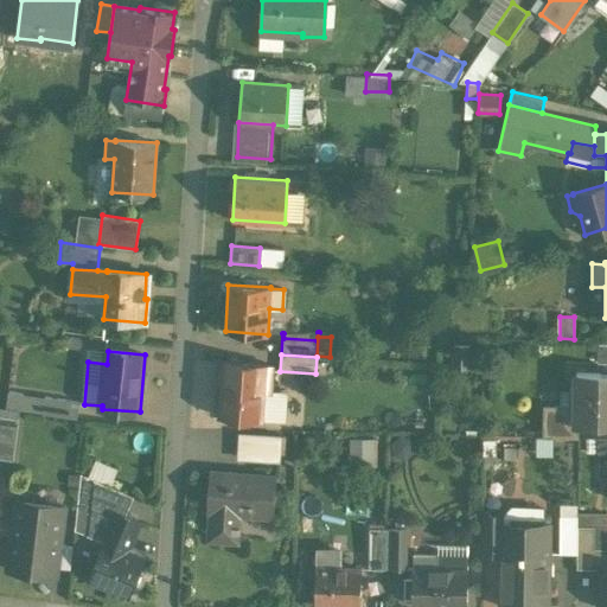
[(273,365),(223,362),(219,417),(262,420),(264,393),(272,393),(273,365)]
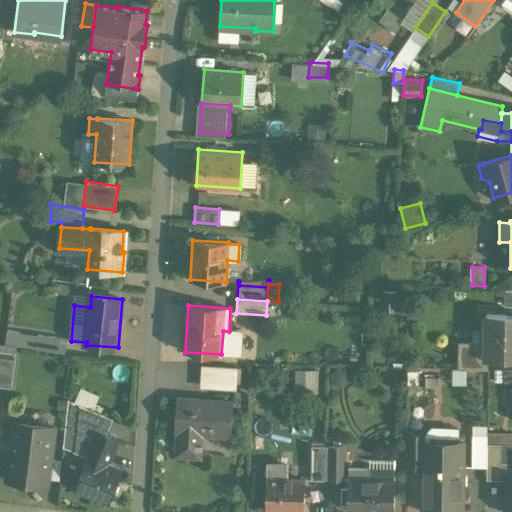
[(511,314),(486,314),(485,343),(485,358),(488,359),(511,359),(511,314)]
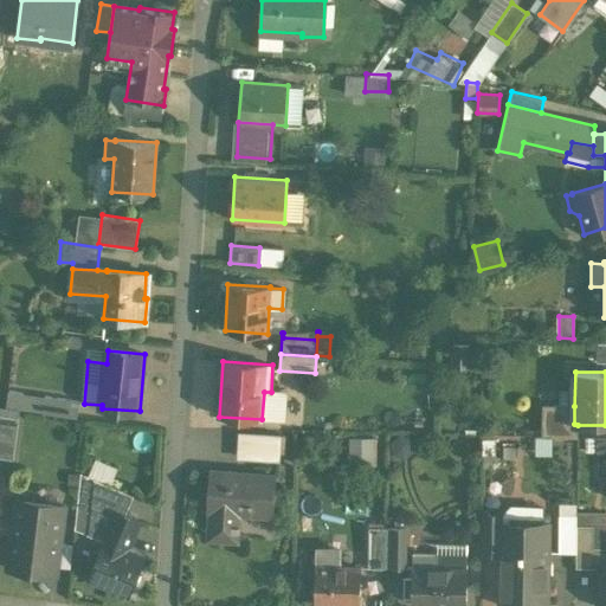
[(79,401),(44,397),(43,413),(77,418),(79,401)]
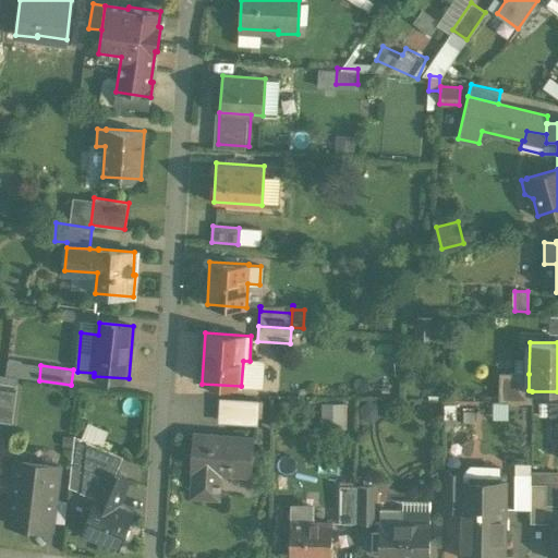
[(529,374),(501,374),(500,401),(532,402),(532,391),(529,390),(529,374)]
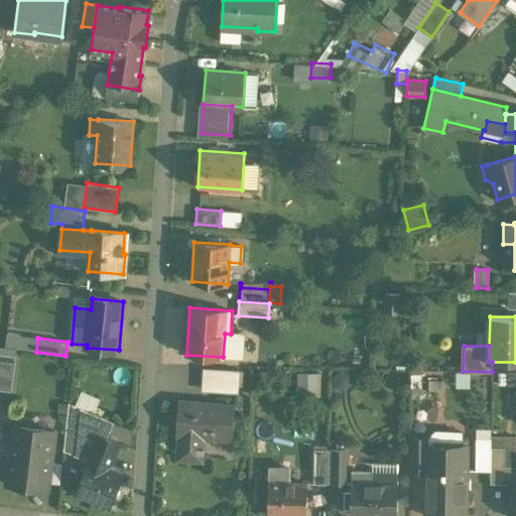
[(16,356),(0,354),(0,383),(11,385),(10,391),(11,391),(16,356)]
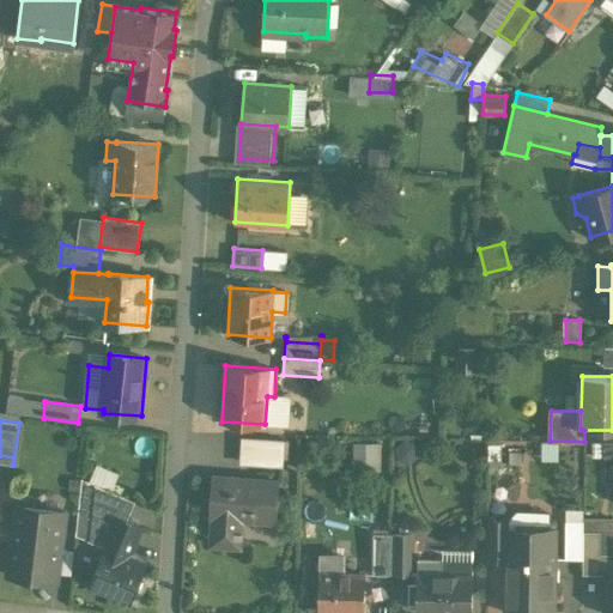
[(356,472),(382,473),(383,438),(357,438),(356,472)]
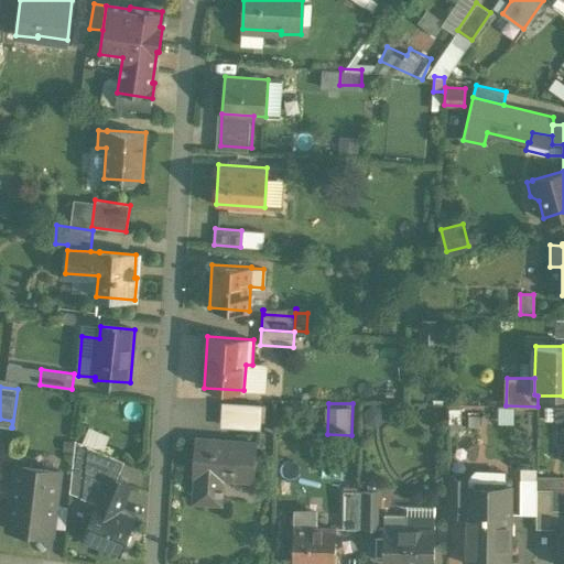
[(255,414),(229,413),(228,429),(255,430),(255,414)]
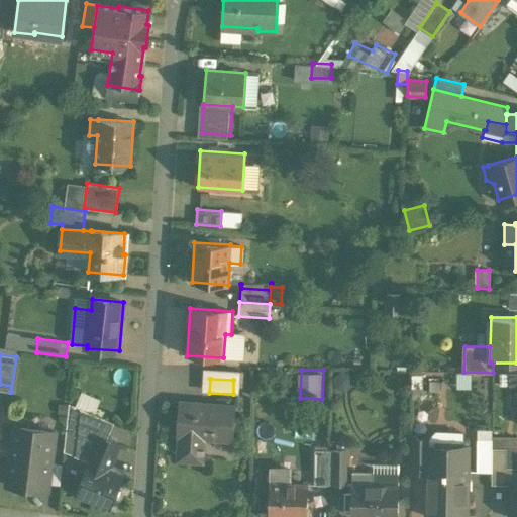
[(234,406),(179,402),(177,435),(180,435),(179,458),(202,460),(204,433),(210,434),(210,435),(215,436),(215,434),(231,435),(231,439),(232,439),(234,406)]
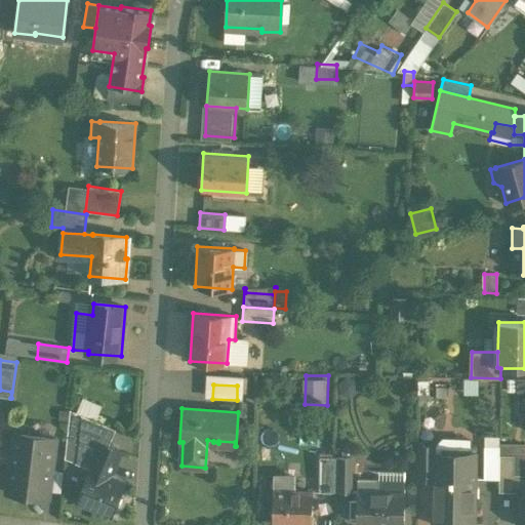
[(115,429),(70,410),(65,458),(76,462),(86,436),(109,445),(115,429)]
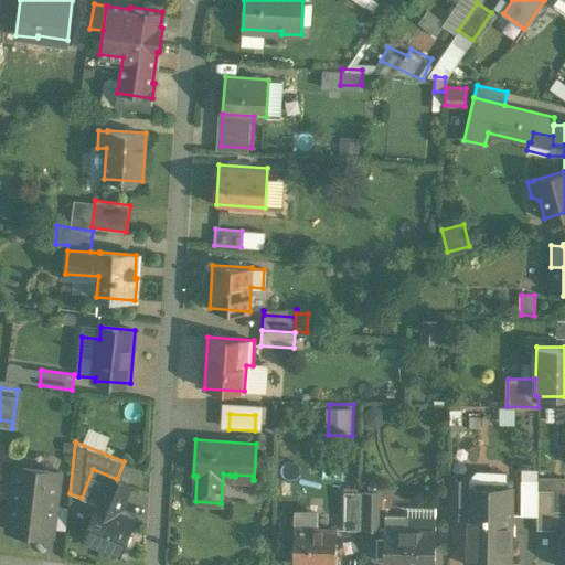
[(56,475),(18,470),(19,465),(17,465),(9,530),(51,535),(59,469),(56,469),(56,475)]
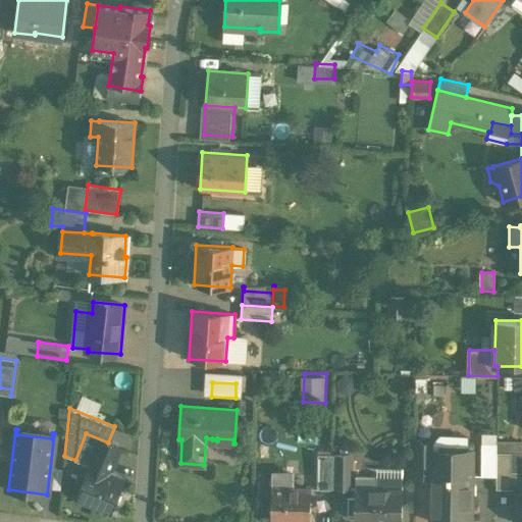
[(108,442),(86,433),(75,460),(90,466),(76,499),(110,512),(111,511),(117,513),(123,499),(121,498),(123,491),(119,489),(124,478),(109,472),(119,448),(108,442)]
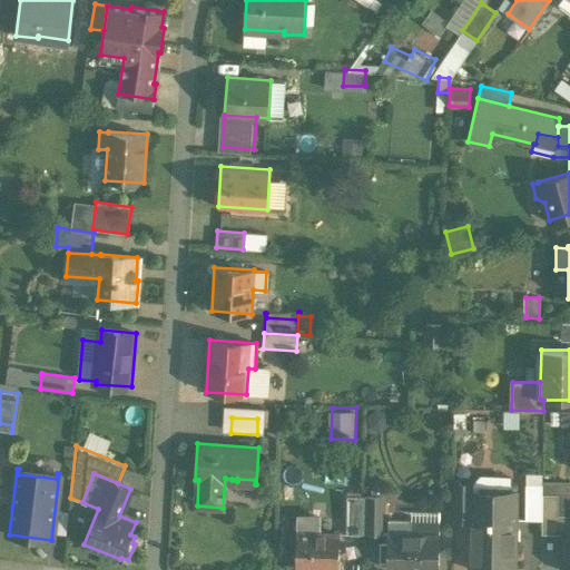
[(473,484),(453,484),(452,519),(472,520),(472,491),(473,491),(473,484)]
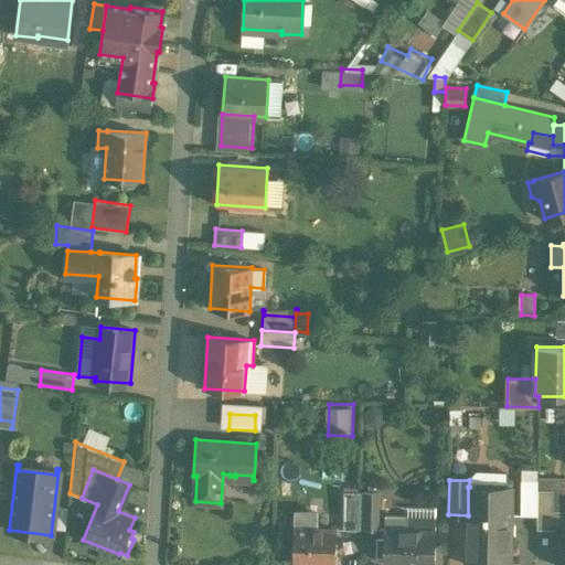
[(537,480),(521,480),(521,514),(536,515),(537,489),(537,480)]
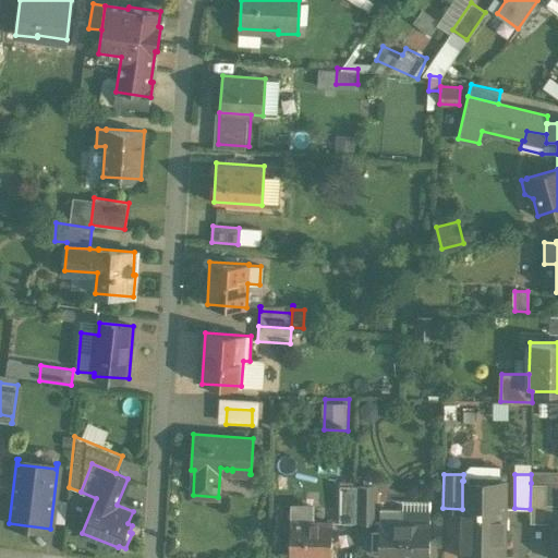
[(463,481),(462,481),(462,509),(461,557),(482,557),(502,557),(504,482),(463,481)]
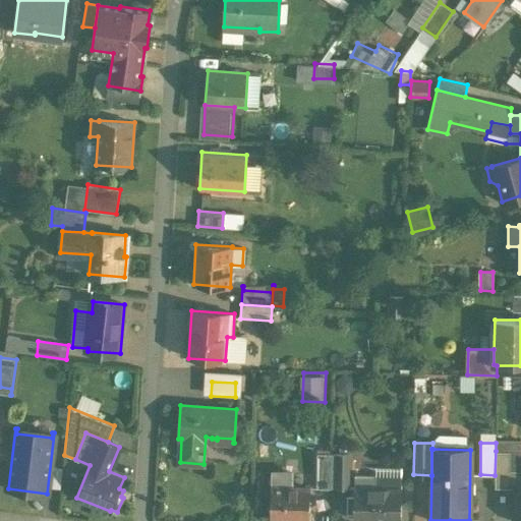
[(510,451),(496,451),(495,475),(495,487),(515,487),(515,470),(510,470),(510,451)]
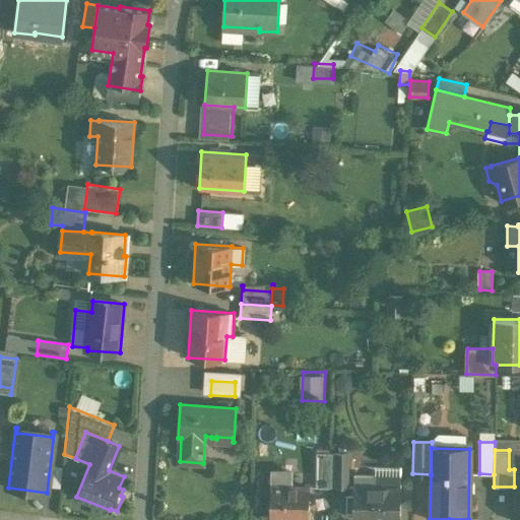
[(331,453),(317,452),(316,486),(331,486),(331,453)]
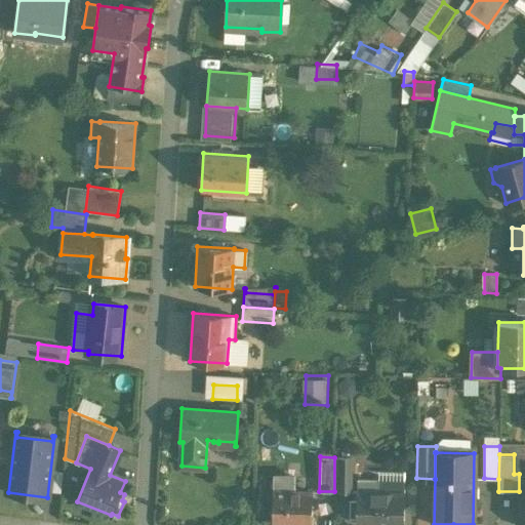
[(352,457),(334,457),(334,491),(352,492),(352,457)]
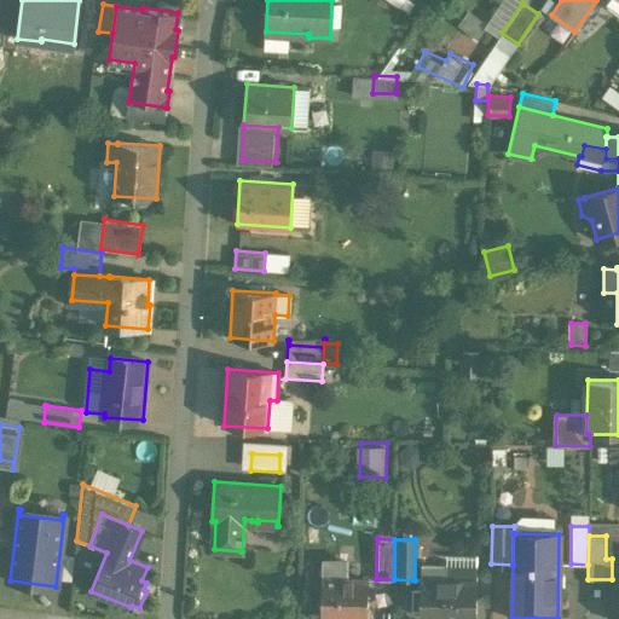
[(369,578),(323,577),(323,614),(368,615),(369,578)]
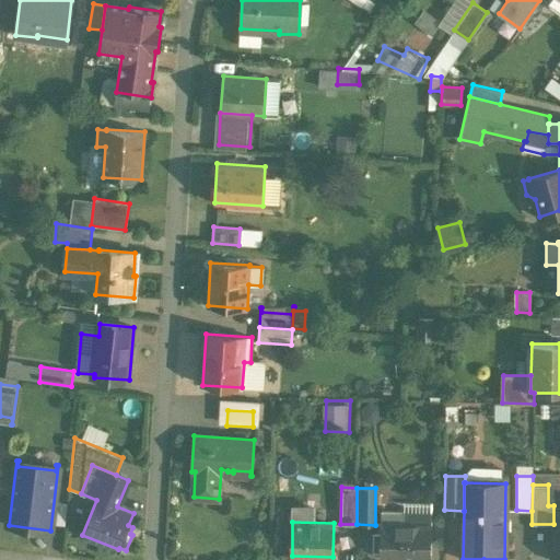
[(431,525),(381,524),(381,558),(431,559),(431,525)]
